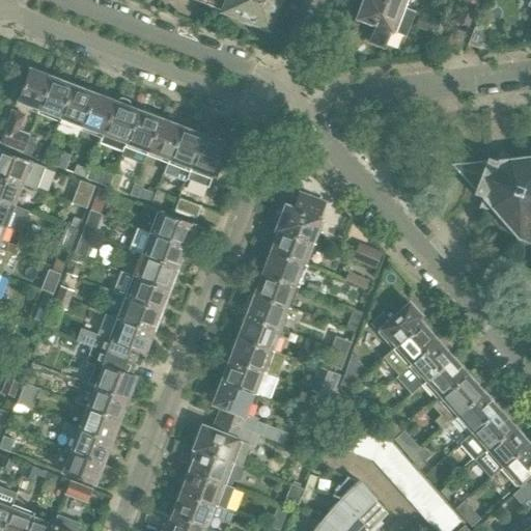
[(193,0),(221,10),(224,0),(193,0)]
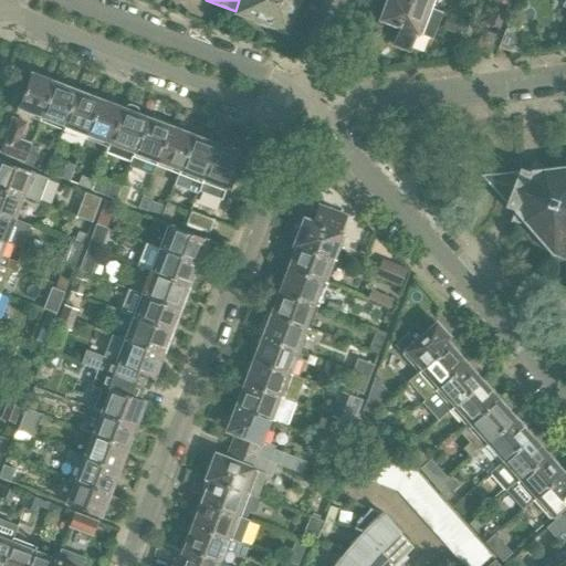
[(263,0),(239,0),(236,11),(266,23),(264,28),(280,33),(281,29),(284,30),(292,11),(263,0)]
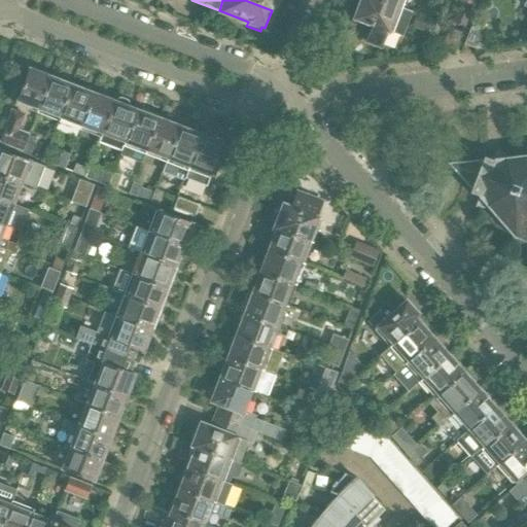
[(245,0),(272,10),(275,11),(278,0),(245,0)]
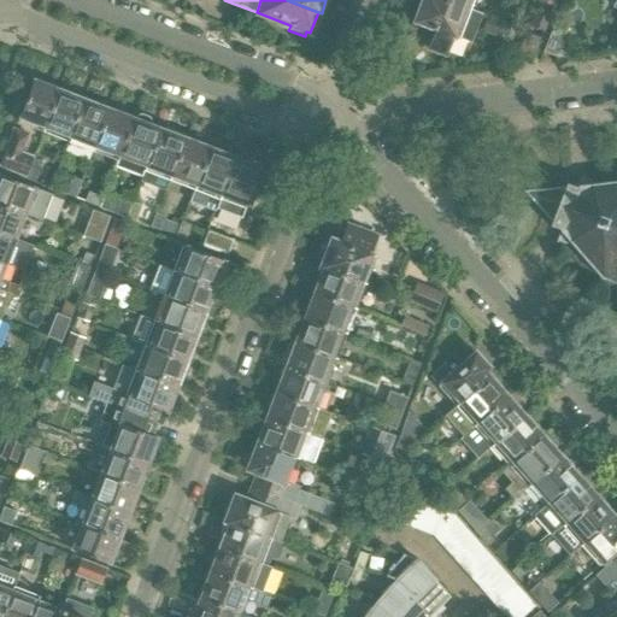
[(468,12),(436,0),(422,0),(413,22),(430,28),(430,29),(434,30),(430,39),(425,50),(445,58),(453,36),(458,39),(458,36),(469,41),(480,16),(468,11),(468,12)]
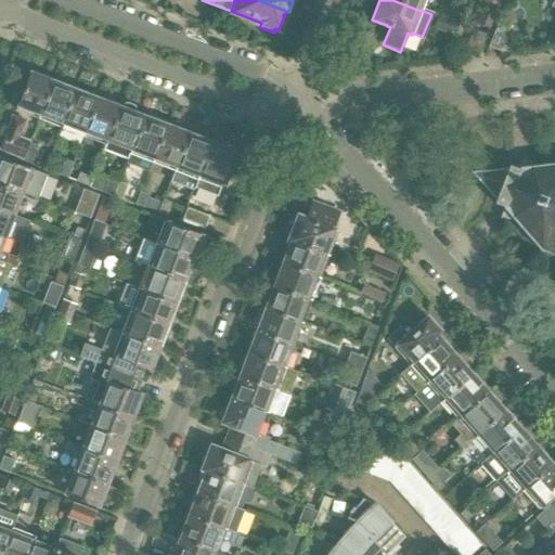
[(392,0),(421,11),(421,10),(424,0),(392,0)]
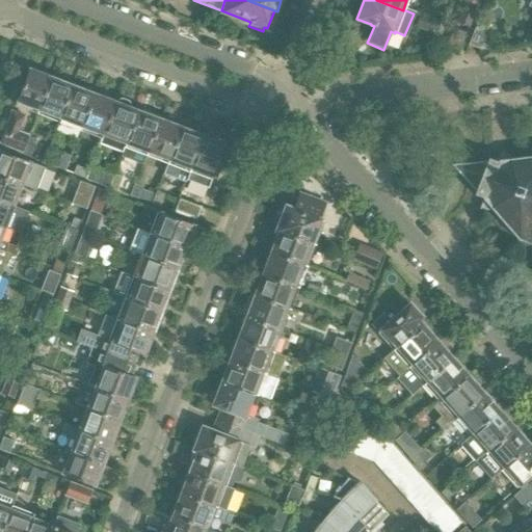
[(457,23),(468,27),(474,11),(462,8),(457,23)]
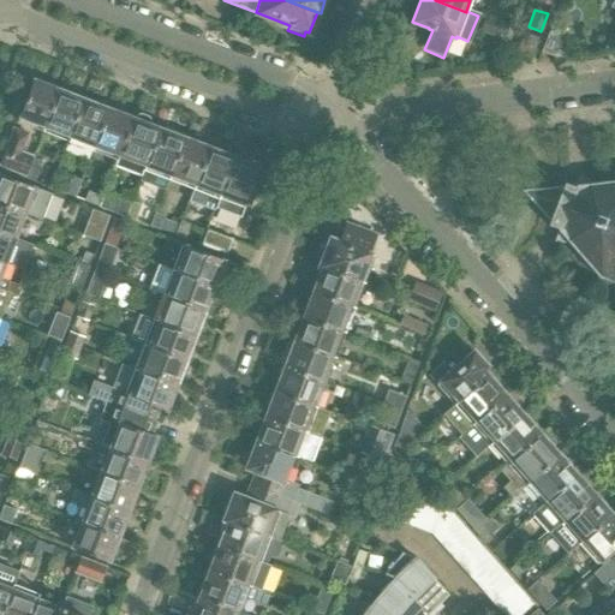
[(479,30),(502,40),(507,25),(485,17),(479,30)]
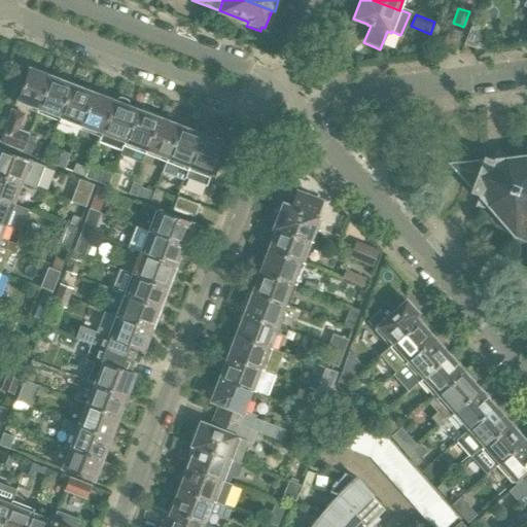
[(463,44),(475,49),(485,25),(472,20),(463,44)]
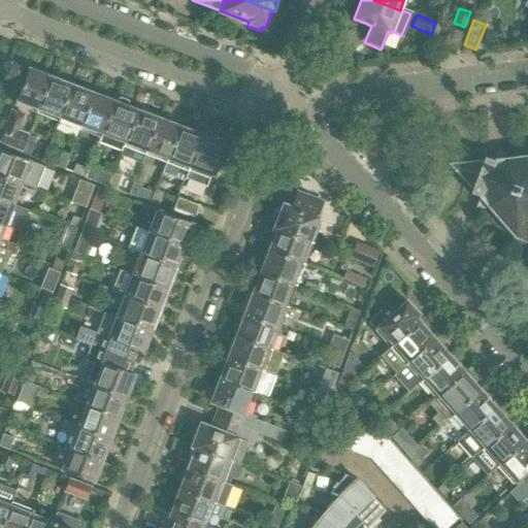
[(450,28),(447,36),(458,42),(462,34),(450,28)]
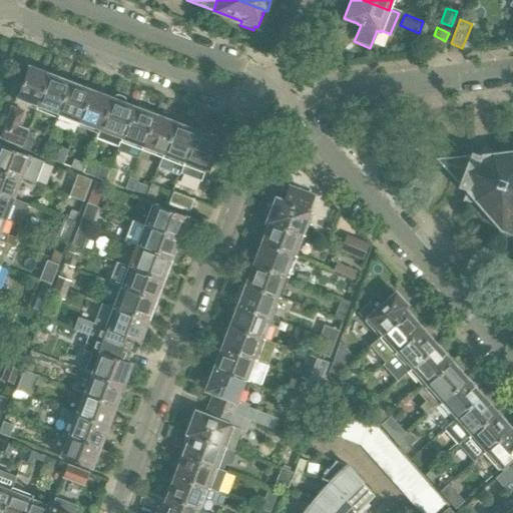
[(445,41),(434,35),(430,43),(442,49),(445,41)]
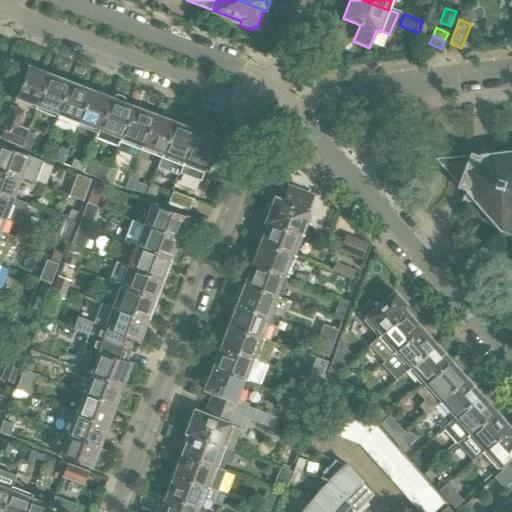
[(14,101),(35,109),(48,75),(40,72),(41,70),(29,66),(28,68),(27,67),(20,84),(16,85),(13,93),(16,96),(14,101)]
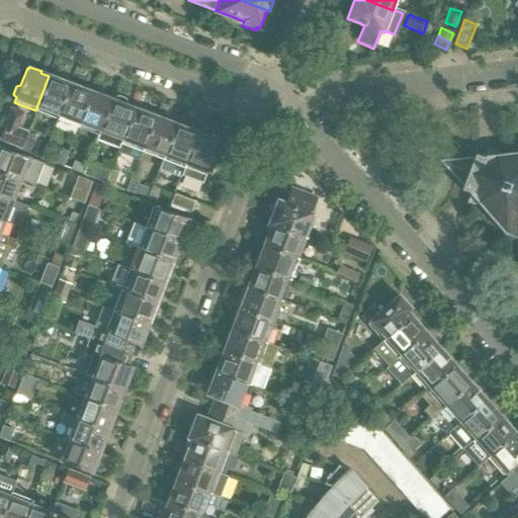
[(35,110),(57,119),(65,98),(70,84),(62,81),(63,79),(50,74),(50,76),(49,76),(35,110)]
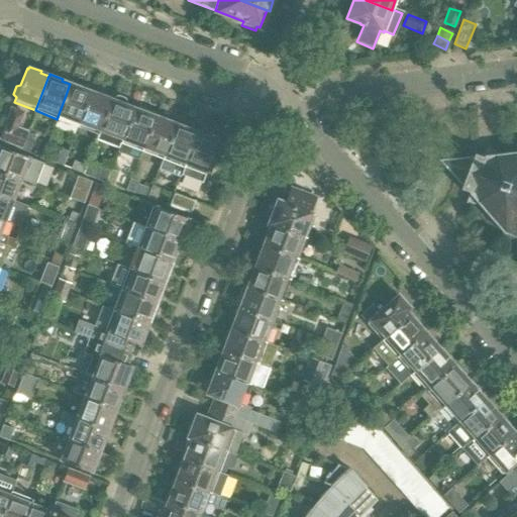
[(57,119),(77,126),(90,92),(83,89),(83,87),(71,82),(70,84),(65,98),(57,119)]
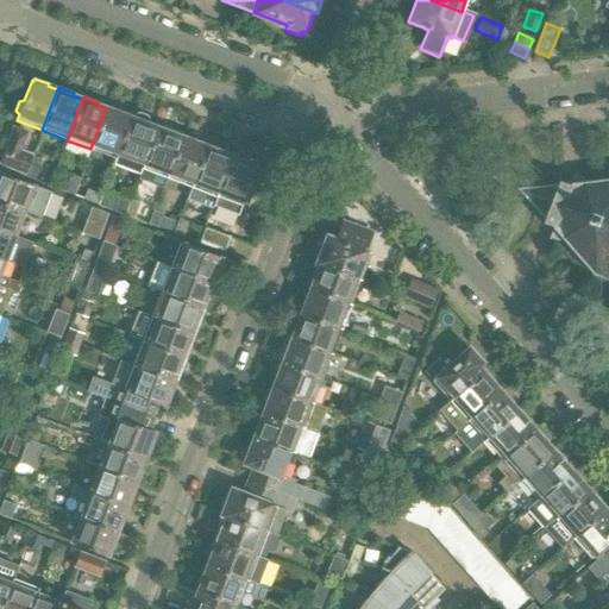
[(90,149),(114,158),(131,118),(121,114),(123,112),(108,106),(107,108),(106,108),(90,149)]
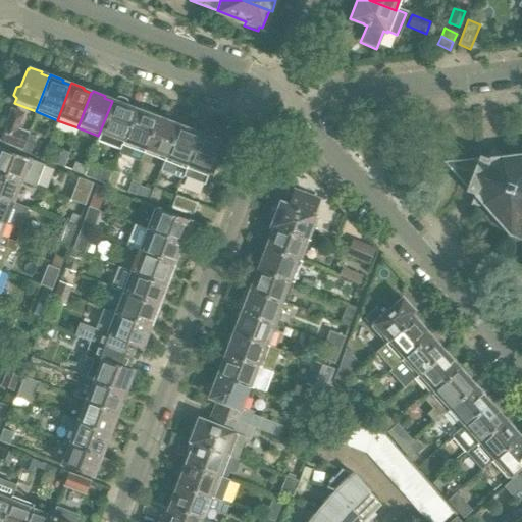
[(114,98),(112,101),(98,136),(97,140),(113,146),(114,142),(121,144),(135,109),(126,106),(127,103),(125,99),(118,96),(114,98)]
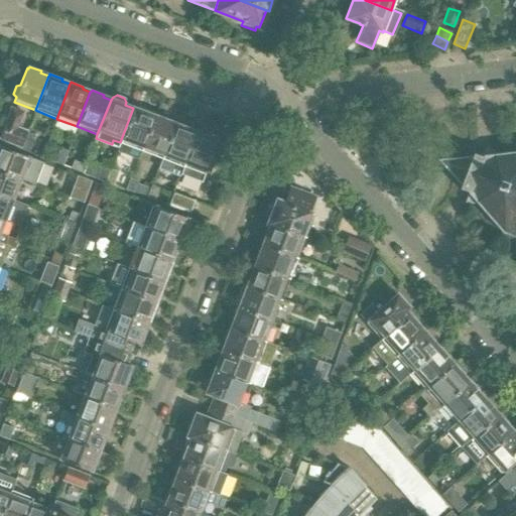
[(0,138),(21,147),(26,132),(16,128),(22,112),(12,108),(0,138)]
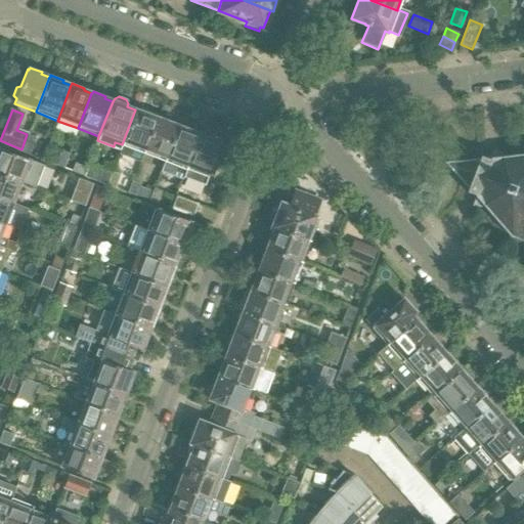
[(143,153),(157,119),(156,118),(157,116),(144,111),(143,114),(135,110),(122,144),(119,155),(139,163),(143,153)]
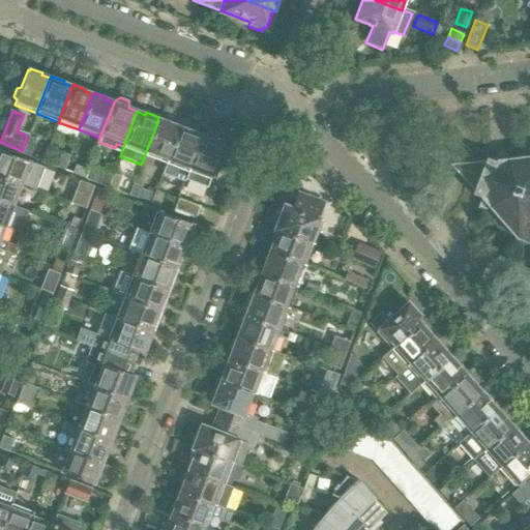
[(145,154),(166,163),(180,127),(179,127),(180,125),(168,120),(167,122),(158,120),(145,154)]
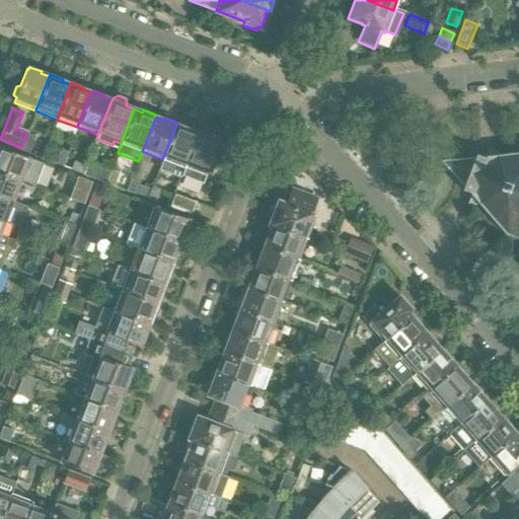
[(183,167),(197,133),(198,131),(186,126),(184,128),(176,125),(162,159),(183,167)]
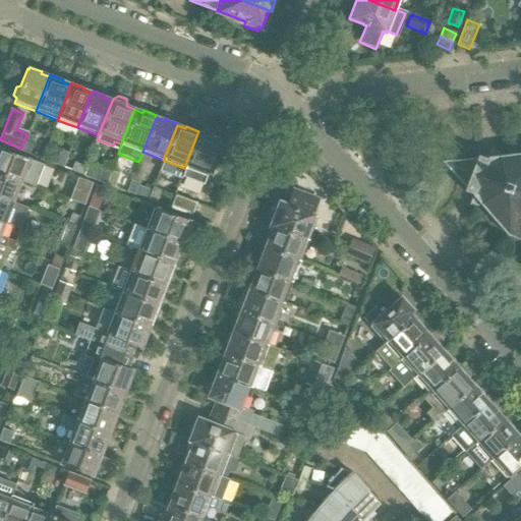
[(26,133),(21,149),(20,151),(29,154),(36,136),(26,133)]
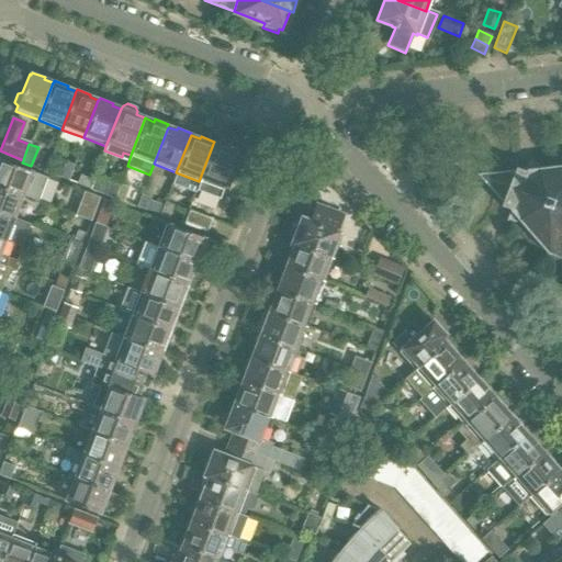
[(213,144),(199,181),(223,190),(237,154),(235,153),(236,150),(223,145),(222,147),(213,144)]
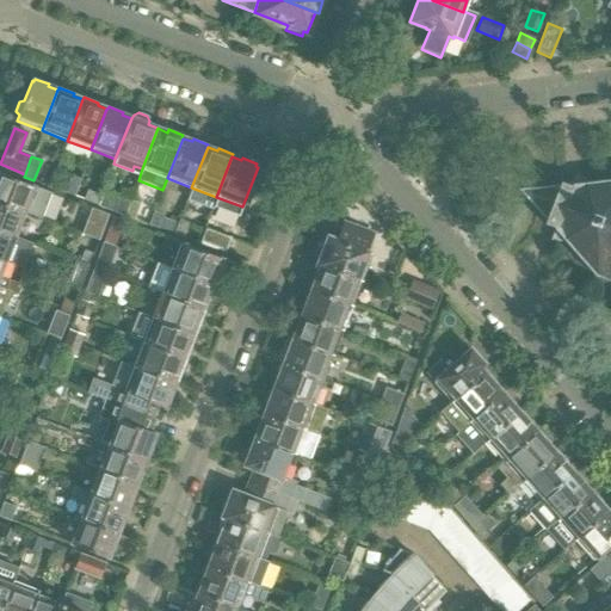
[(0,204),(23,213),(32,186),(0,173),(0,204)]
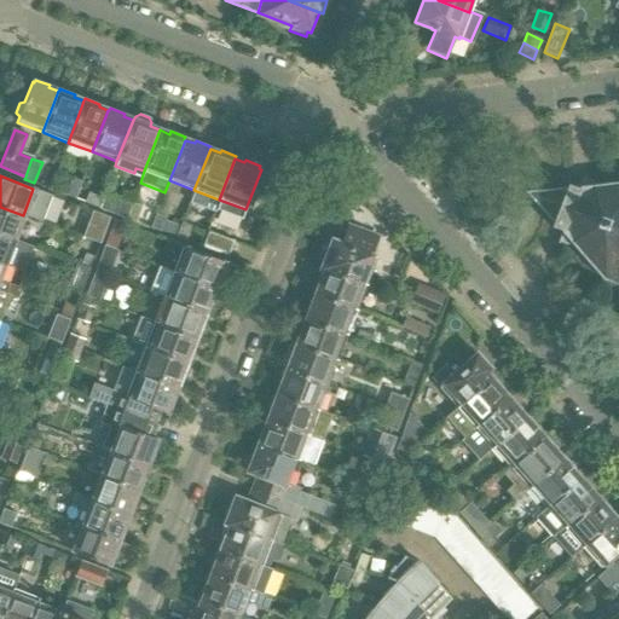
[(561,231),(557,242),(566,246),(572,242),(603,276),(618,282),(618,184),(593,187),(591,181),(582,178),(578,189),(567,184),(565,190),(531,195),(553,220),(550,226),(561,231)]
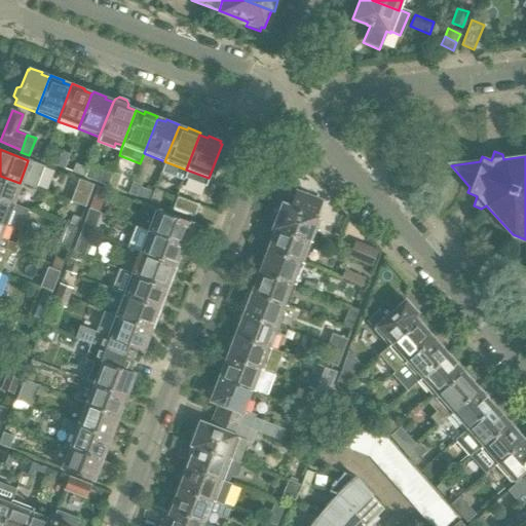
[(55,165),(64,168),(68,157),(61,154),(55,165)]
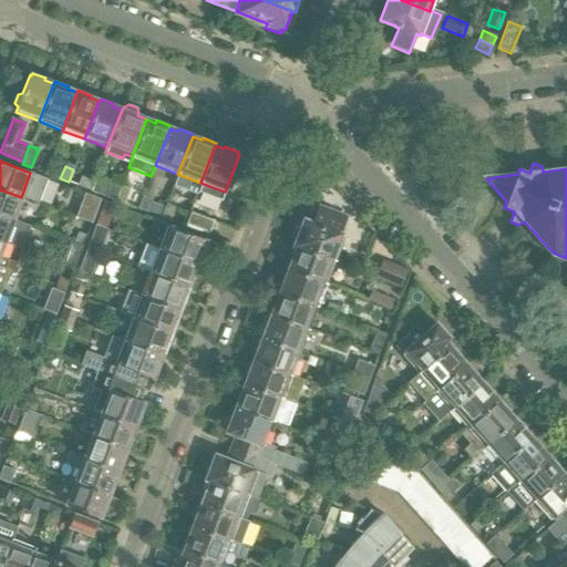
[(78,185),(91,191),(94,182),(81,177),(78,185)]
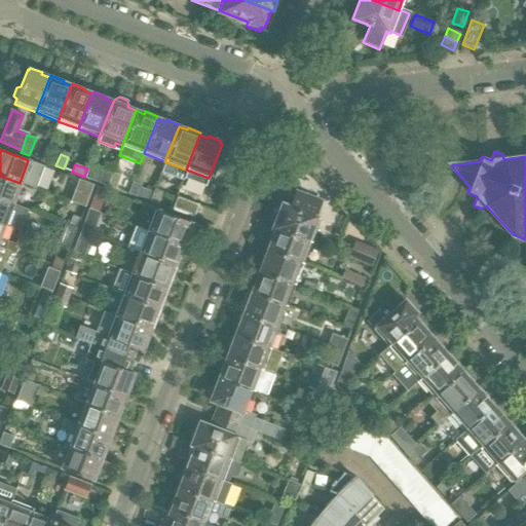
[(87,168),(84,177),(107,185),(111,174),(89,165),(88,170),(87,168)]
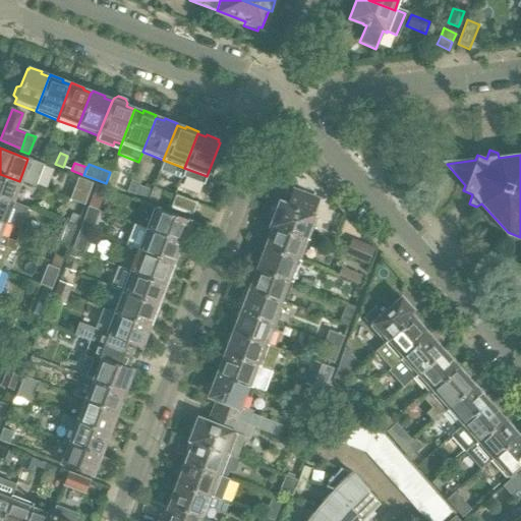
[(106,184),(114,186),(118,175),(111,172),(106,184)]
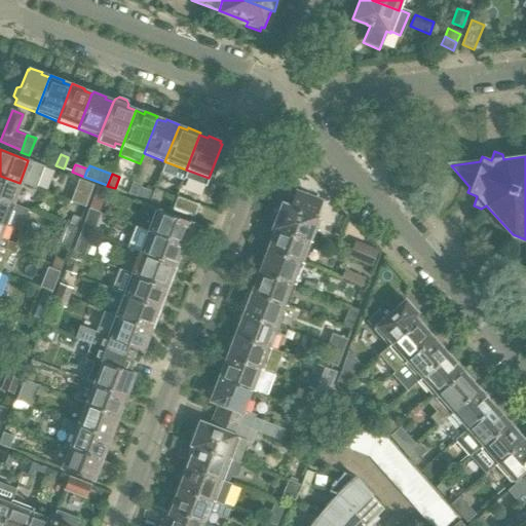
[(0,198),(11,203),(20,183),(0,176),(0,198)]
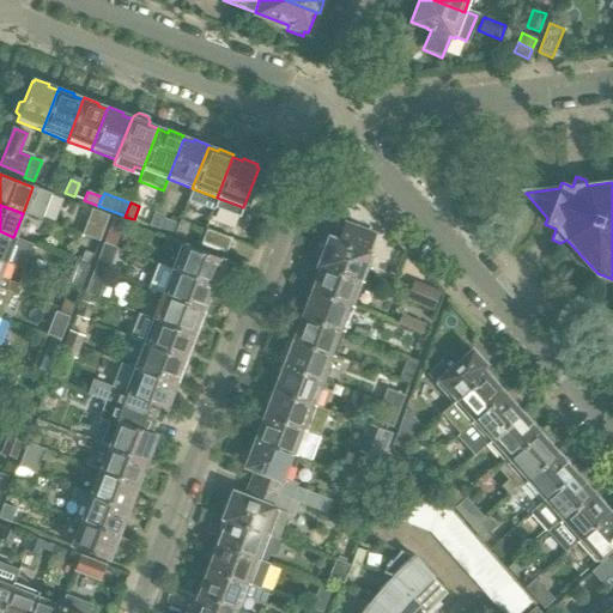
[(225,254),(238,220),(212,211),(199,244),(225,254)]
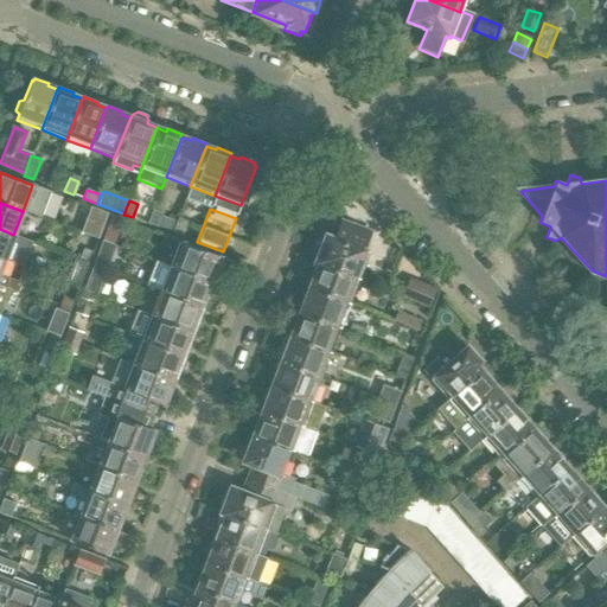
[(148,223),(172,232),(177,221),(161,216),(161,212),(153,210),(148,223)]
